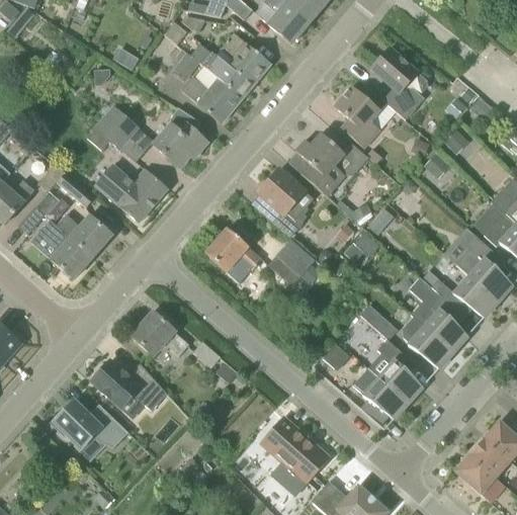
[(0,11),(11,20),(19,11),(6,0),(0,7),(0,11)]
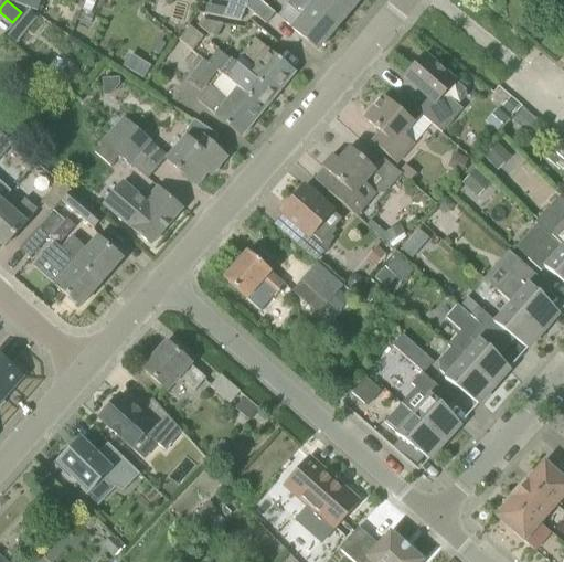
[(86,0),(83,7),(91,10),(94,0),(86,0)]
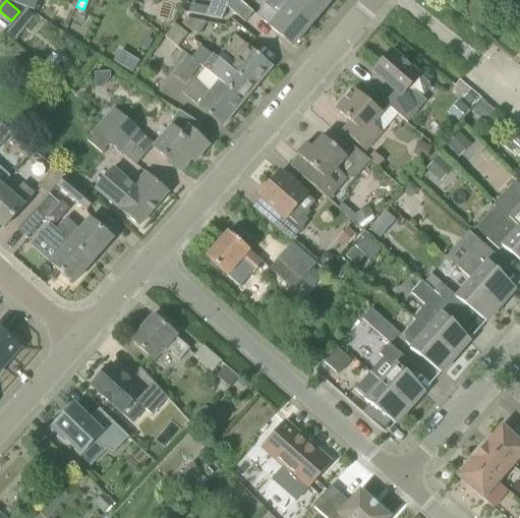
[(223,16),(228,4),(229,0),(212,0),(211,5),(207,13),(223,16)]
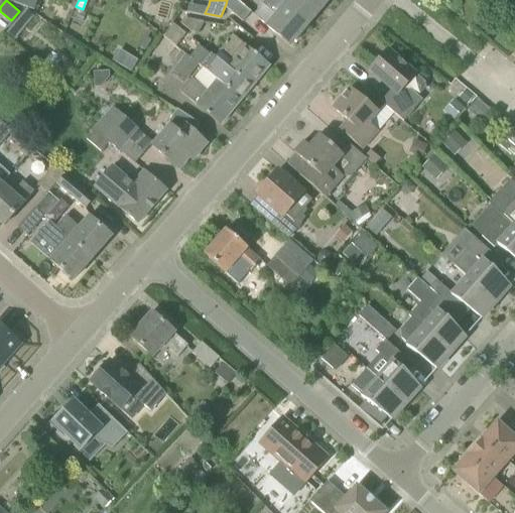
[(244,19),(252,10),(240,0),(229,0),(226,4),(244,19)]
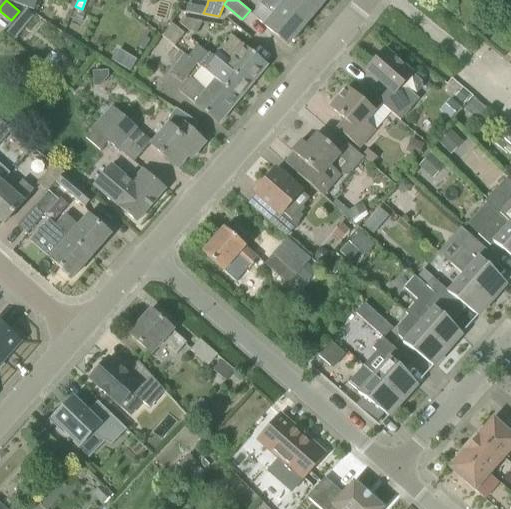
[(287,0),(284,3),(307,22),(325,0),(287,0)]
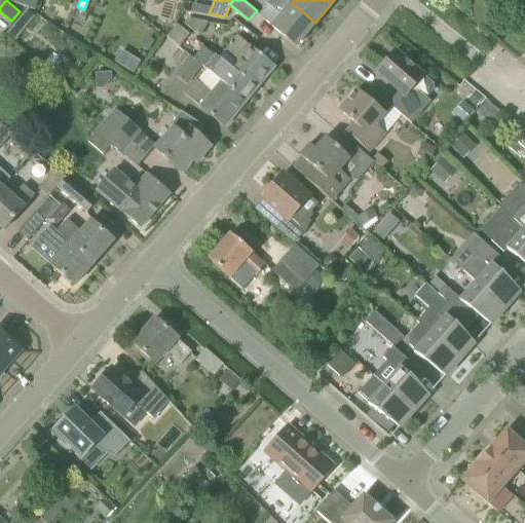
[(315,23),(292,3),(283,14),(268,2),(259,12),(297,44),(315,23)]
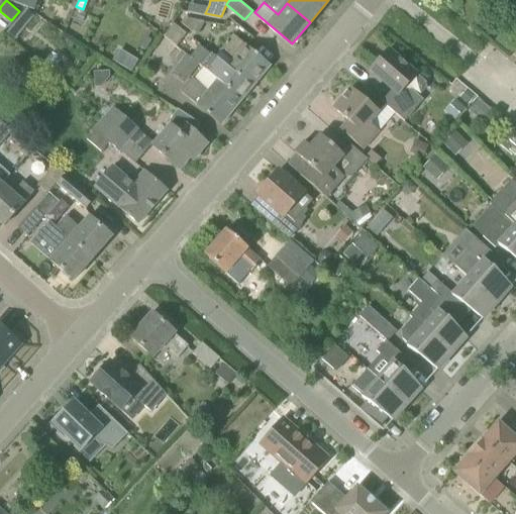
[(83,9),(78,7),(74,16),(83,20),(87,11),(84,10),(83,9)]
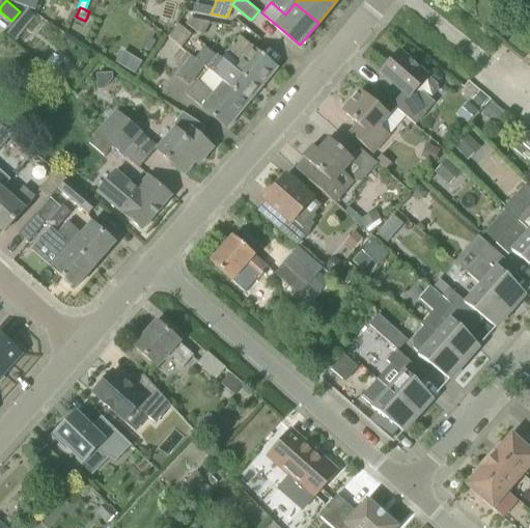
[(187,21),(201,33),(211,21),(211,20),(190,17),(187,21)]
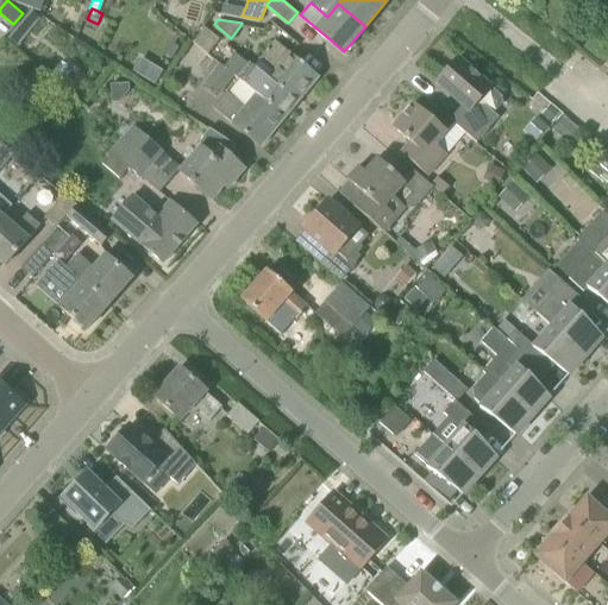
[(206,26),(194,41),(210,52),(220,37),(206,26)]
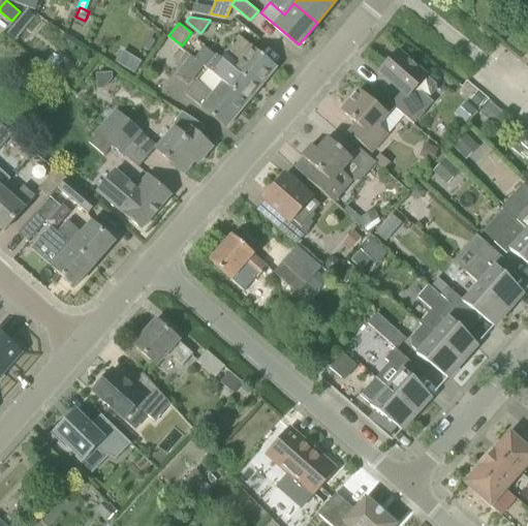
[(507,39),(521,50),(527,41),(527,39),(515,30),(507,39)]
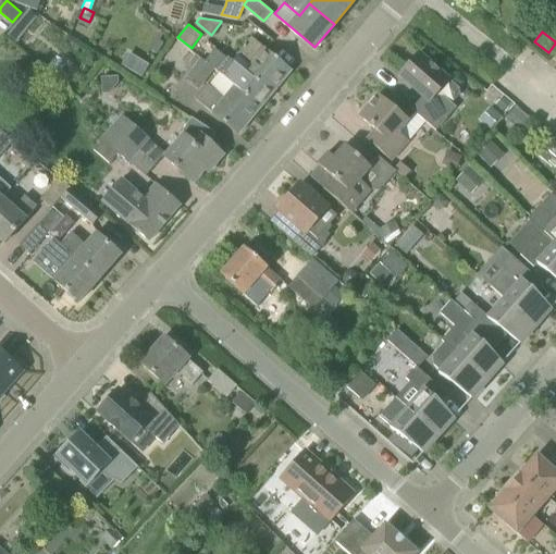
[(252,37),(238,54),(251,65),(247,71),(259,81),(262,76),(276,87),(293,68),(267,47),(266,48),(252,37)]
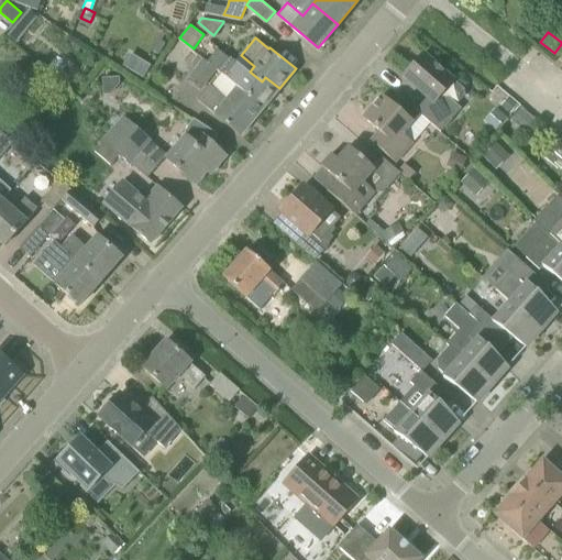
[(421,112),(431,121),(442,130),(454,117),(447,109),(454,100),(461,100),(466,94),(465,88),(454,79),(455,78),(425,52),(405,75),(429,96),(417,109),(421,112)]
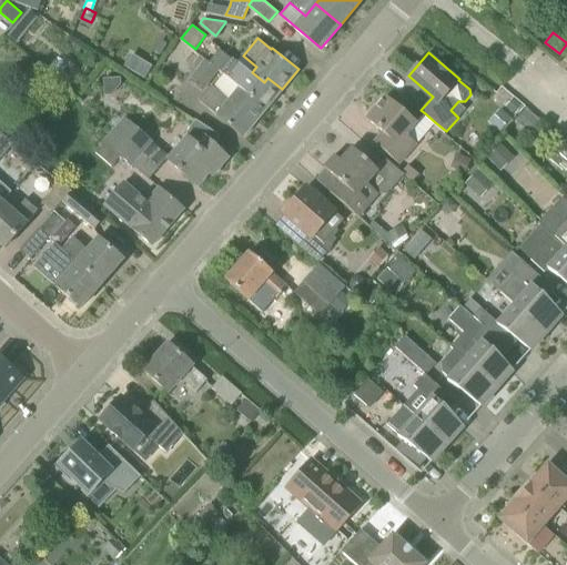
[(201,89),(219,69),(205,58),(190,79),(201,89)]
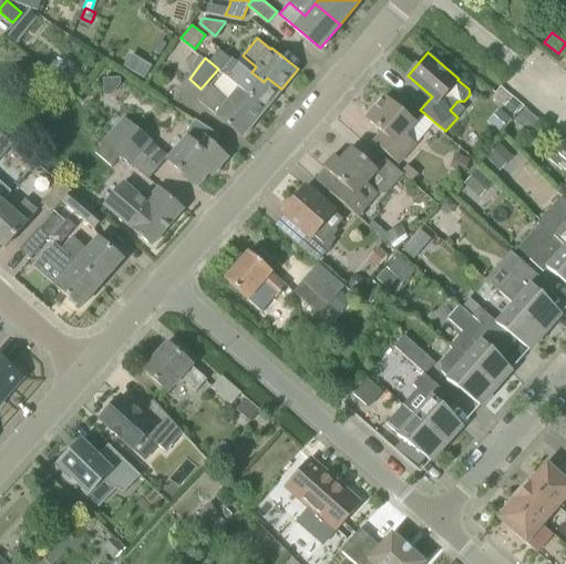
[(234,58),(223,72),(239,86),(266,108),(281,89),(267,78),(264,82),(251,72),(234,58)]
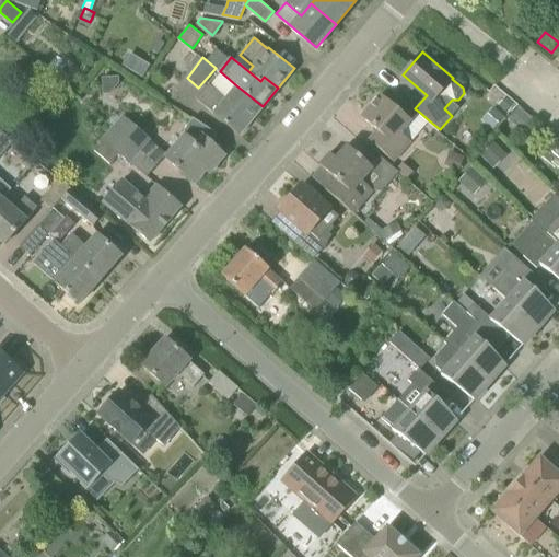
[(151,64),(142,58),(135,70),(143,76),(151,64)]
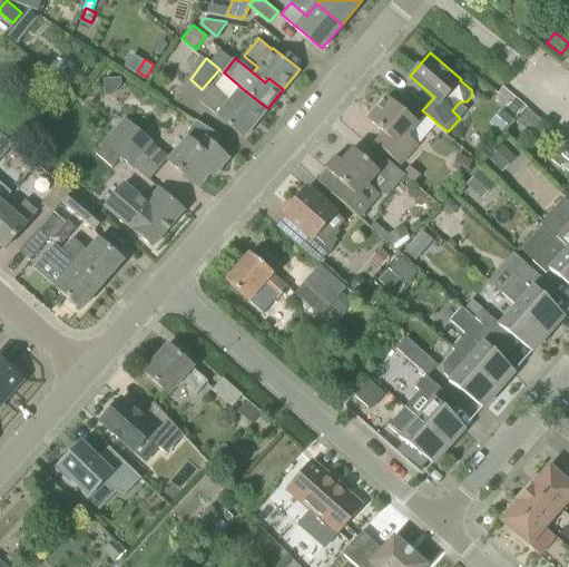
[(267,108),(241,87),(232,97),(214,84),(206,93),(200,99),(218,115),(245,136),(267,108)]
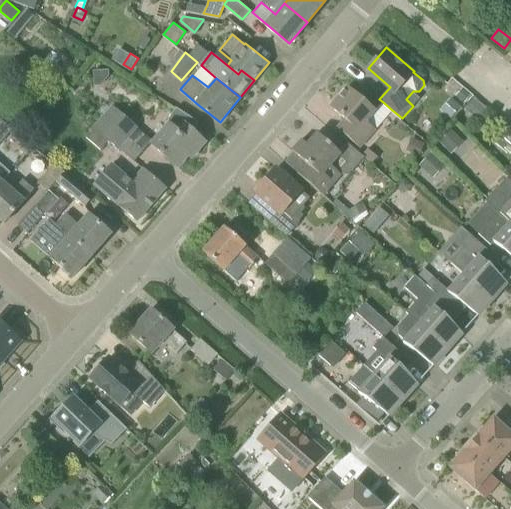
[(376,110),(348,85),(332,105),(346,117),(338,126),(361,146),(376,128),(367,121),(376,110)]
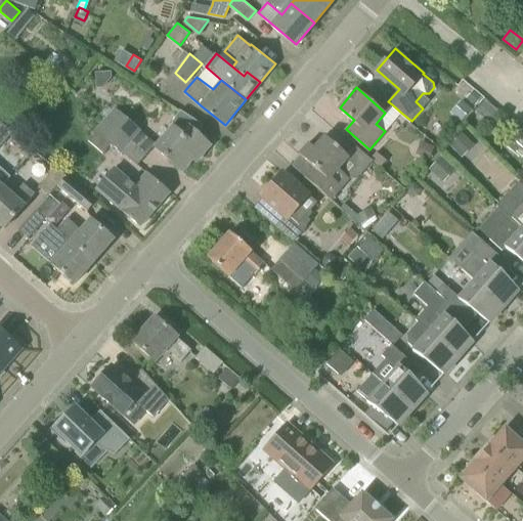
[(475,88),(467,96),(475,103),(483,95),(475,88)]
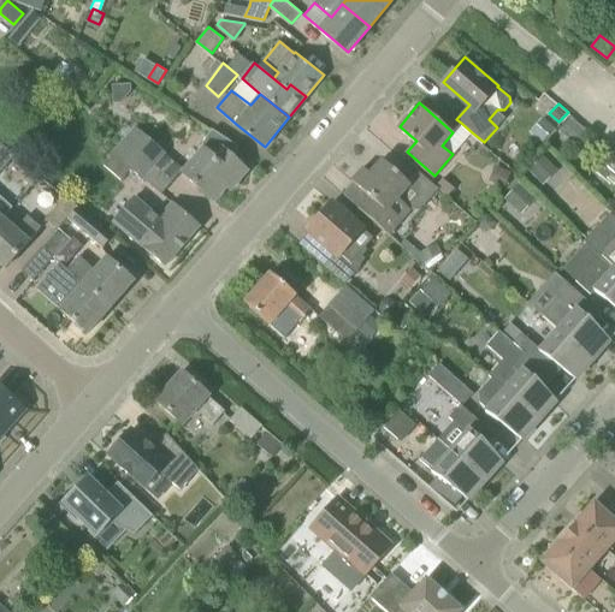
[(544,117),(532,130),(543,140),(555,126),(544,117)]
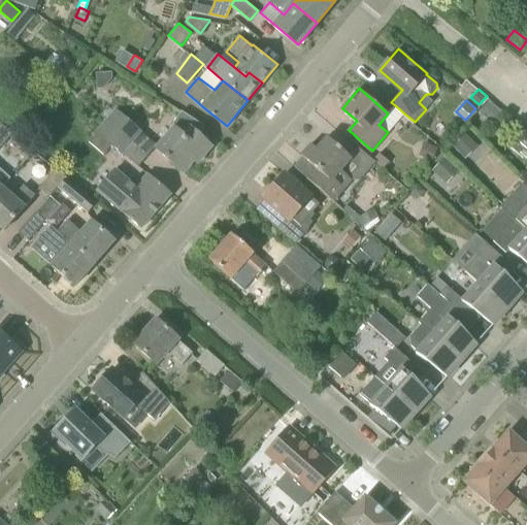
[(494,124),(503,112),(489,100),(480,111),(494,124)]
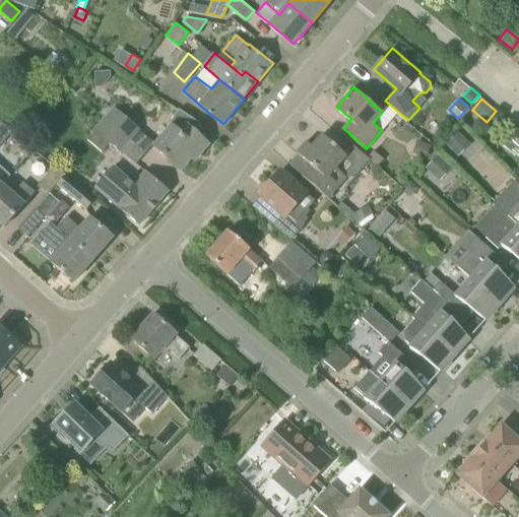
[(115,106),(105,117),(144,150),(153,139),(115,106)]
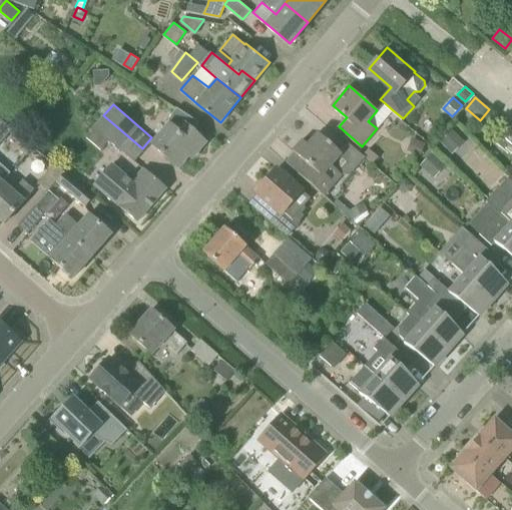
[(168,120),(150,140),(166,155),(178,165),(189,153),(194,147),(197,150),(203,143),(204,142),(206,140),(204,138),(201,136),(192,128),(199,118),(176,104),(166,119),(168,120)]
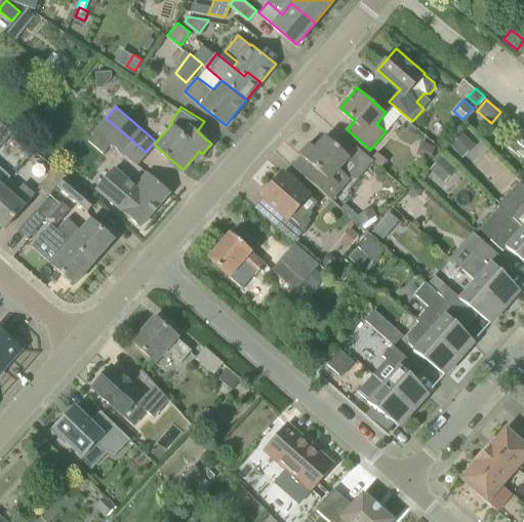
[(146,152),(106,118),(96,128),(135,163),(146,152)]
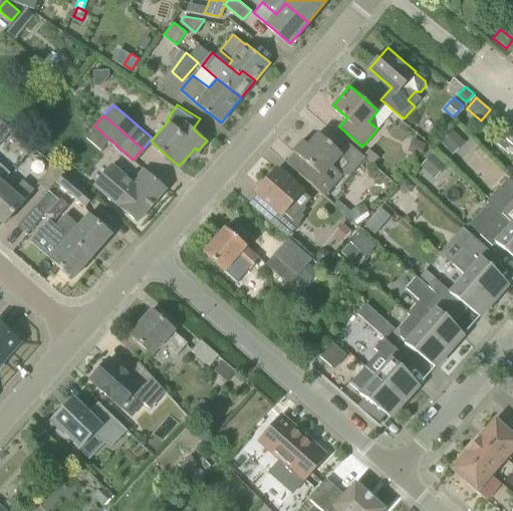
[(4,119),(0,123),(0,142),(12,128),(4,119)]
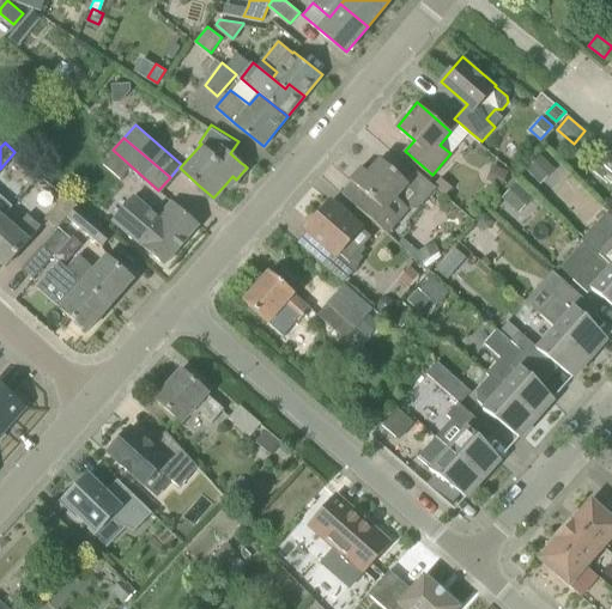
[(543,181),(556,168),(540,153),(528,168),(543,181)]
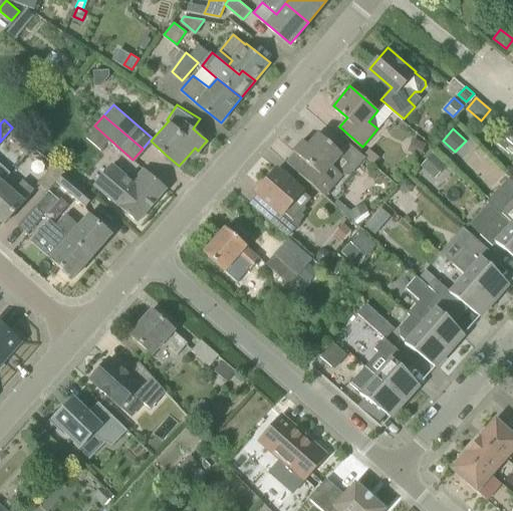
[(300,143),(294,150),(297,152),(308,162),(299,172),(325,195),(343,174),(334,165),(344,154),(341,152),(319,132),(309,144),(304,139),(300,143)]
